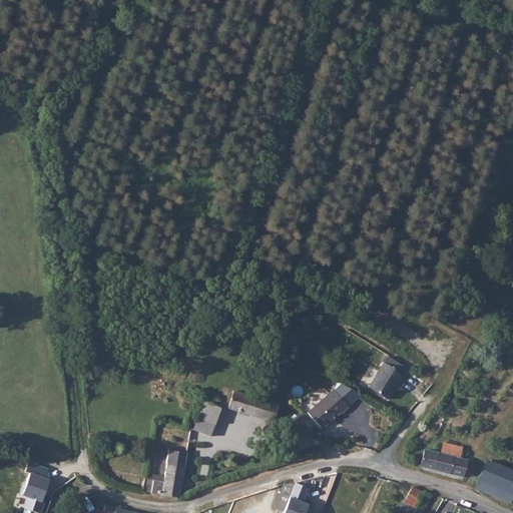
[(370,387),(387,399),(399,383),(401,384),(406,377),(387,363),(370,387)]
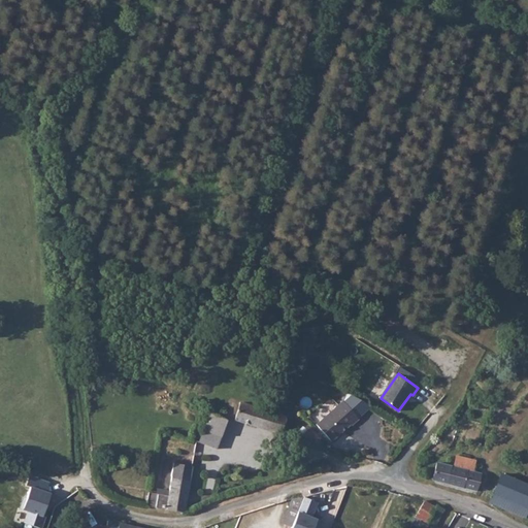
[(352,425),(360,420),(344,400),(316,421),(330,438),(349,425),(352,425)]
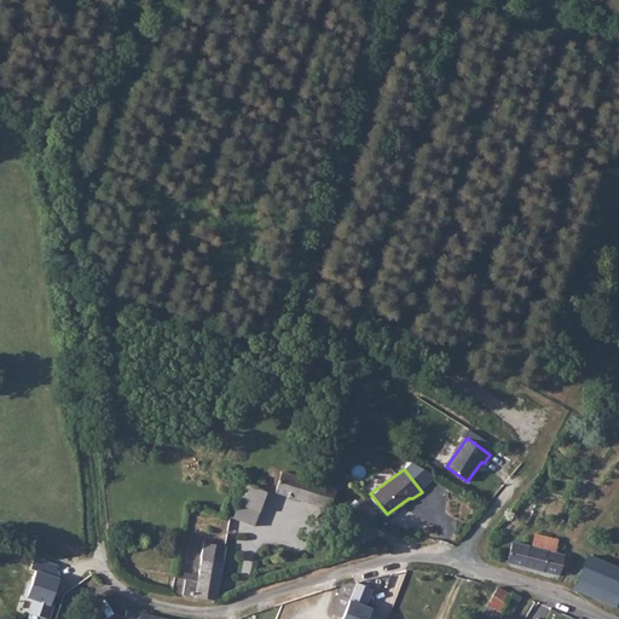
[(273,490),(330,507),(335,487),(307,479),(281,472),(277,476),(275,476),(272,485),(275,486),(273,490)]
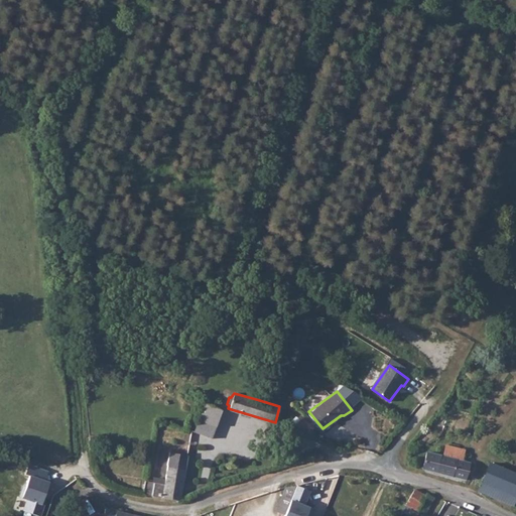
[(221,409),(205,403),(200,418),(216,424),(221,409)]
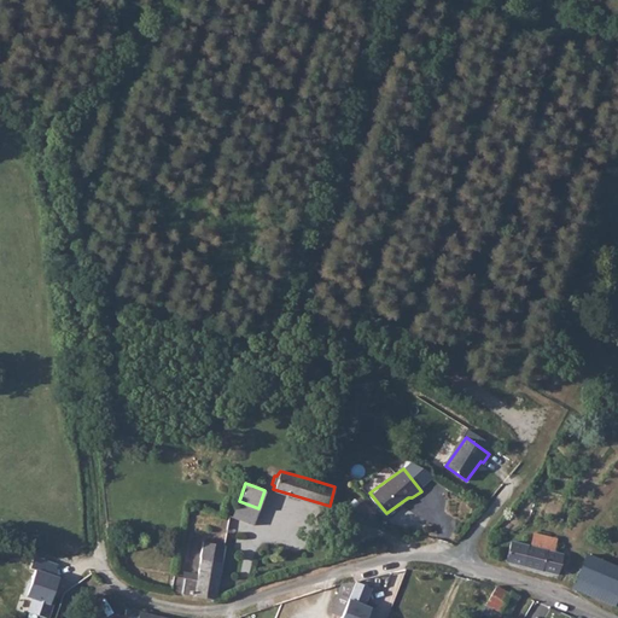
[(258,508),(239,501),(233,516),(252,523),(258,508)]
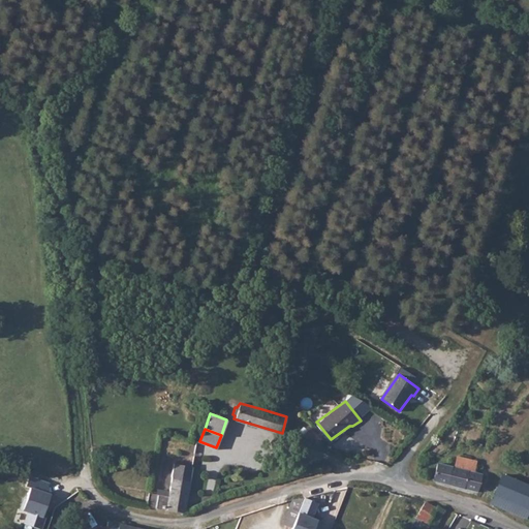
[(438,466),(434,481),(480,492),(484,475),(478,473),(479,465),(459,460),(457,464),(444,462),(443,467),(438,466)]
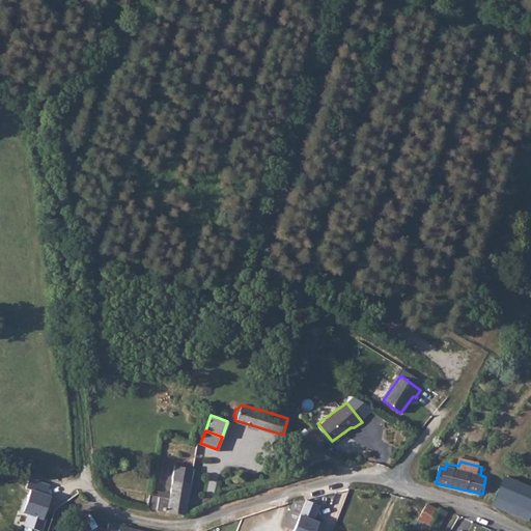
[(173,464),(170,477),(190,481),(192,467),(173,464)]
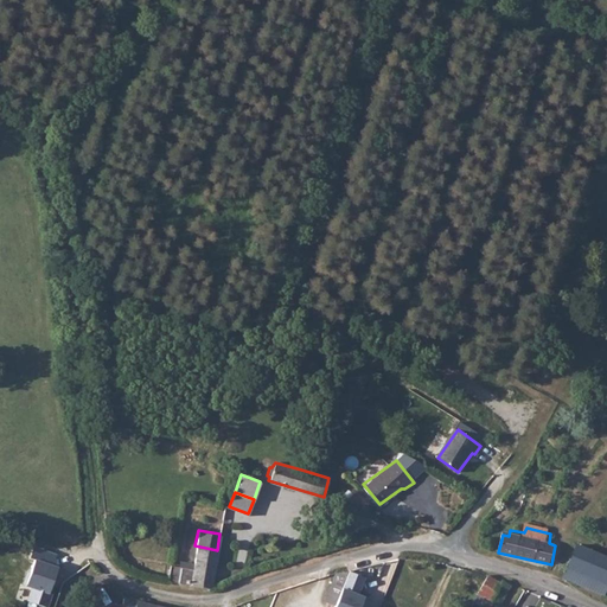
[(166,580),(192,586),(199,586),(210,588),(217,550),(195,545),(190,568),(168,563),(166,580)]
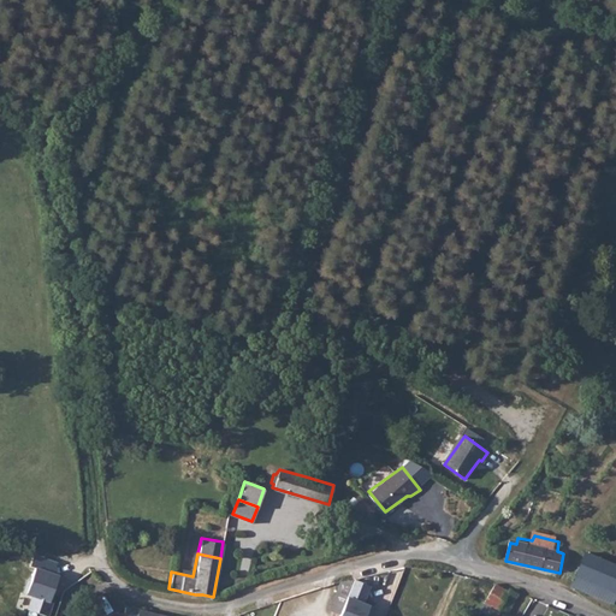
[(615,564),(590,555),(576,588),(615,602),(615,564)]
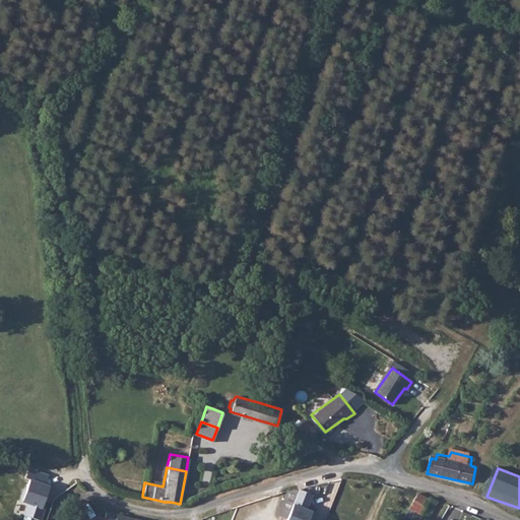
[(26,491),(39,496),(44,482),(30,478),(26,491)]
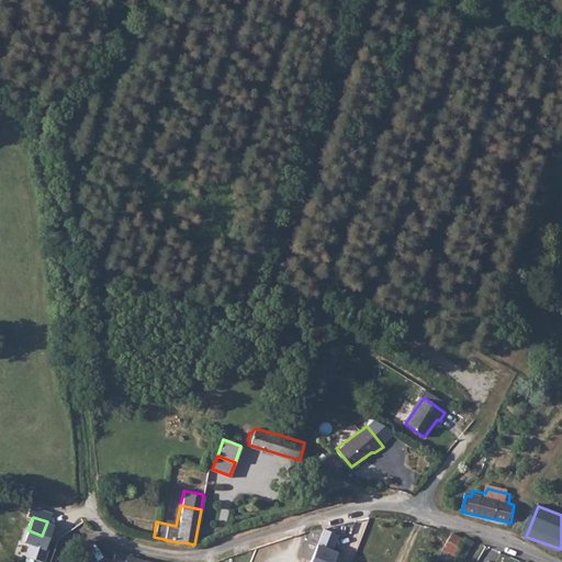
[(322,527),(308,531),(299,557),(308,561),(311,555),(312,553),(319,532),(322,529),(322,527)]
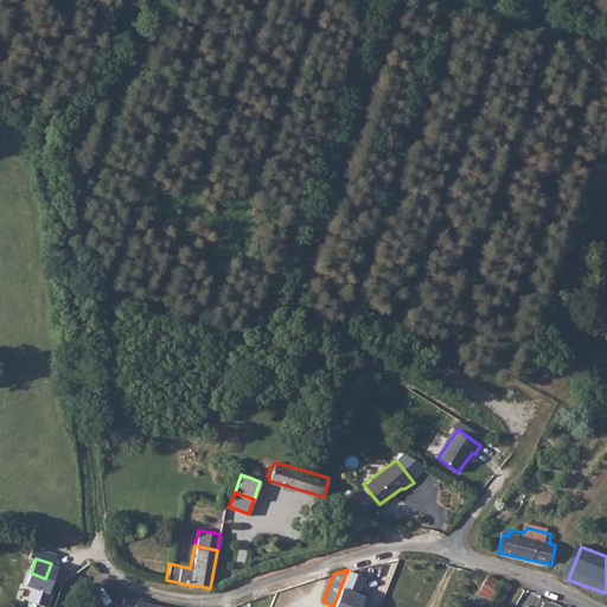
[(362,577),(347,572),(345,575),(337,598),(336,600),(351,606),(362,577)]
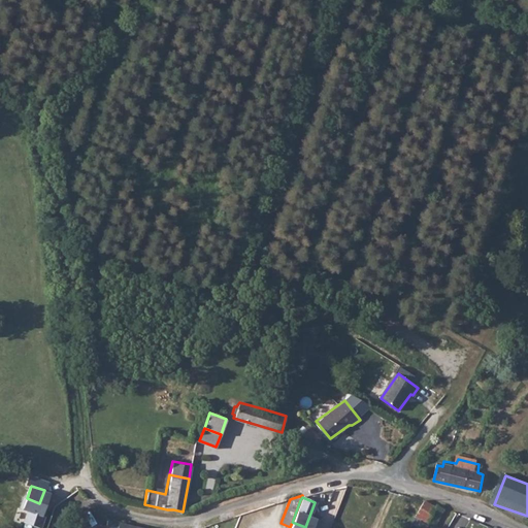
[(429,527),(431,527),(443,508),(425,500),(406,527),(422,527),(424,525),(429,527)]
